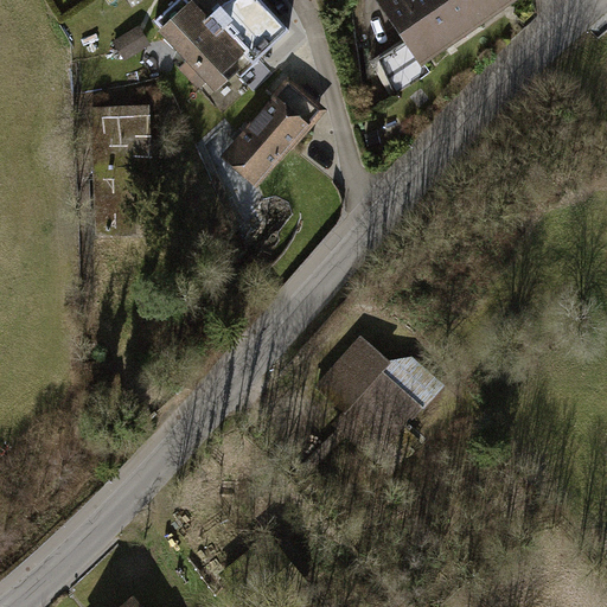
[(212,16),(197,0),(195,0),(190,5),(185,0),(178,0),(155,20),(164,27),(160,30),(187,59),(180,66),(199,85),(205,80),(216,91),(238,72),(241,76),(289,30),(262,0),(235,0),(228,2),(212,16)]
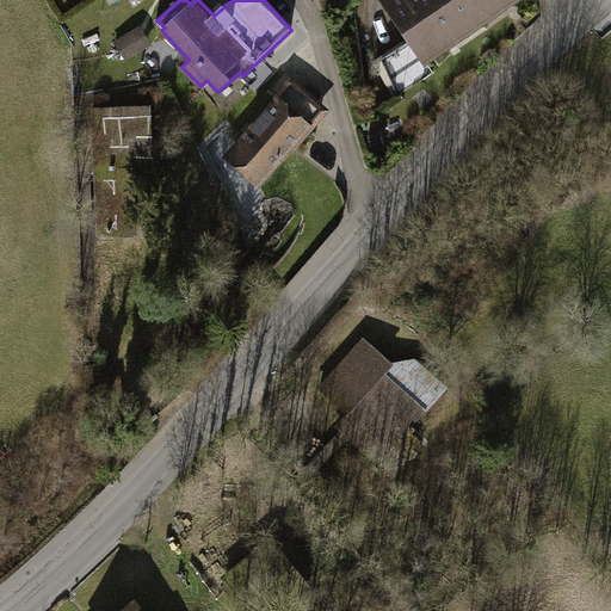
[(516,0),(384,0),(412,42),(382,60),(400,93),(434,68),(430,62),(516,0)]
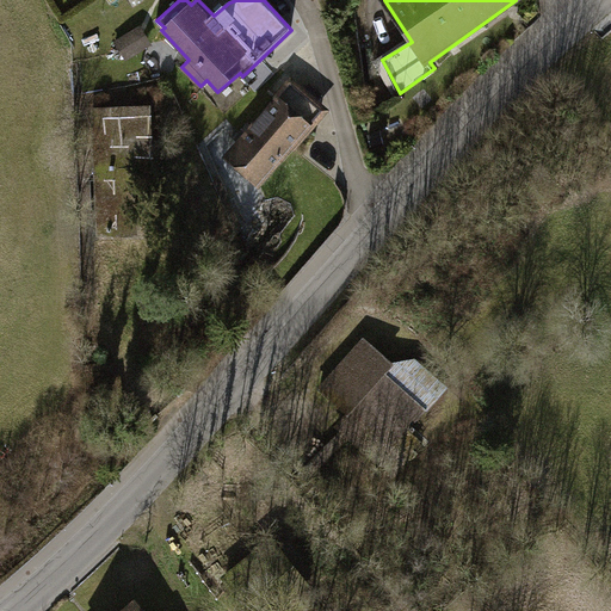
[(142,26),(116,43),(128,62),(154,45),(142,26)]
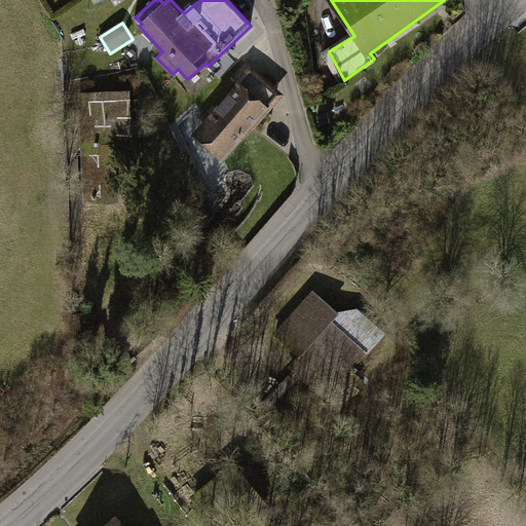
[(286,95),(251,65),(234,84),(235,85),(192,136),(224,162),(254,128),(255,130),(286,95)]
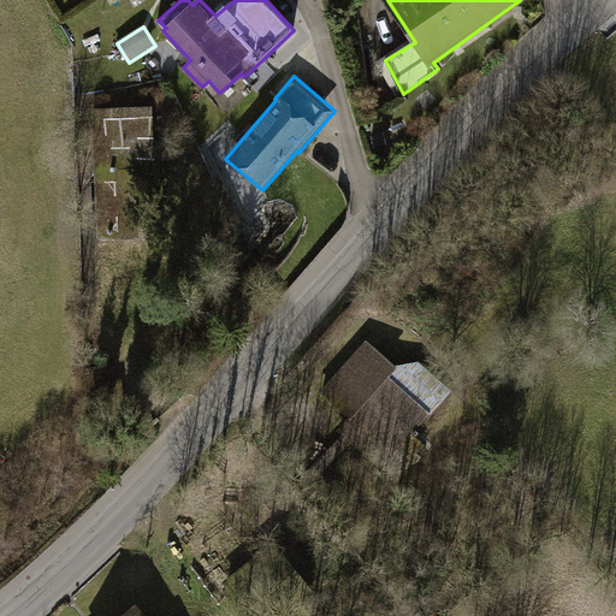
[(155,108),(86,110),(86,197),(155,197),(155,108)]
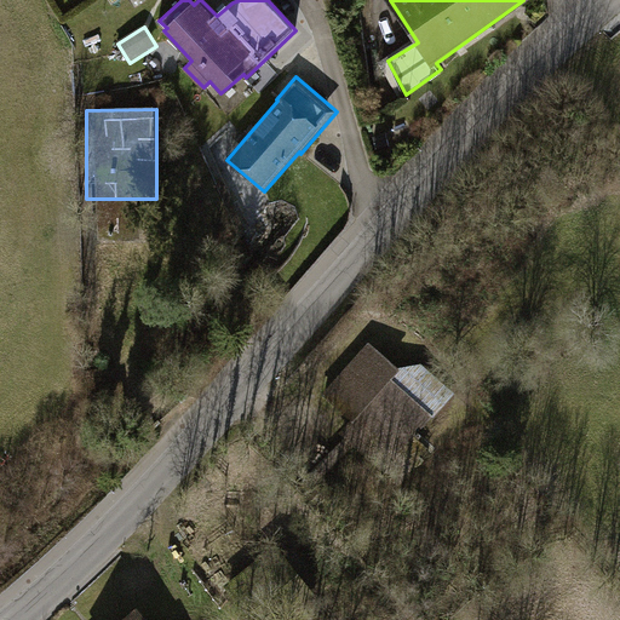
[(373,344),(326,395),(395,458),(457,390),(428,362),(402,372),(373,344)]
